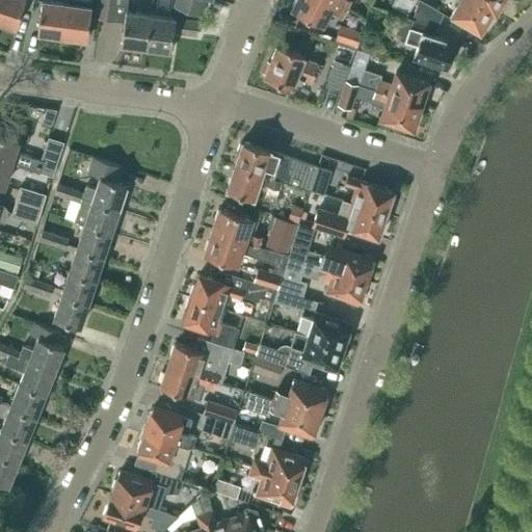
[(0,0),(0,22),(16,28),(25,0),(0,0)]
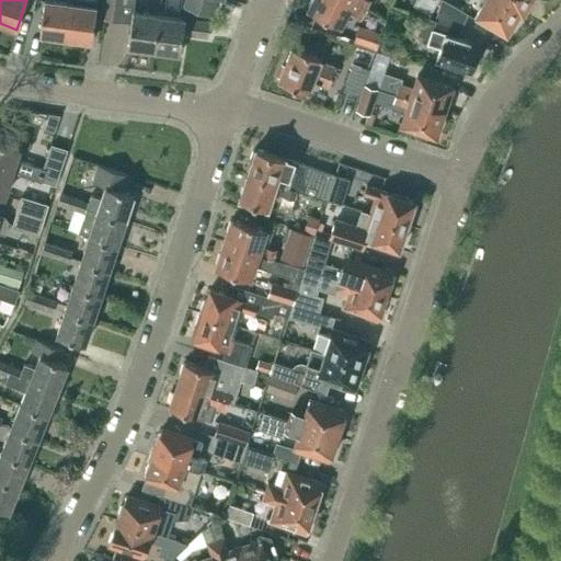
[(93,0),(70,0),(70,4),(66,38),(92,42),(98,1),(93,0)]
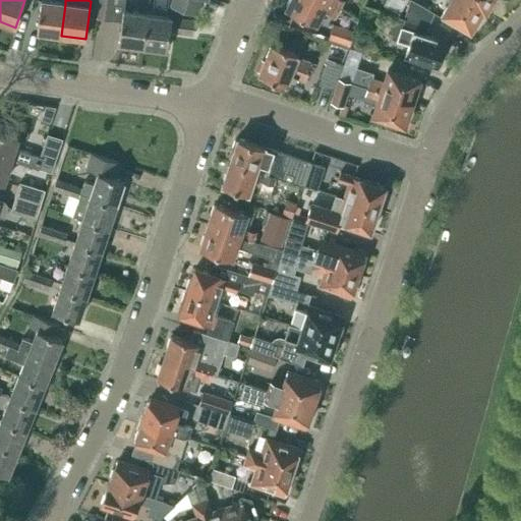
[(124,21),(121,44),(146,47),(150,15),(125,12),(126,0),(99,0),(97,17),(124,21)]
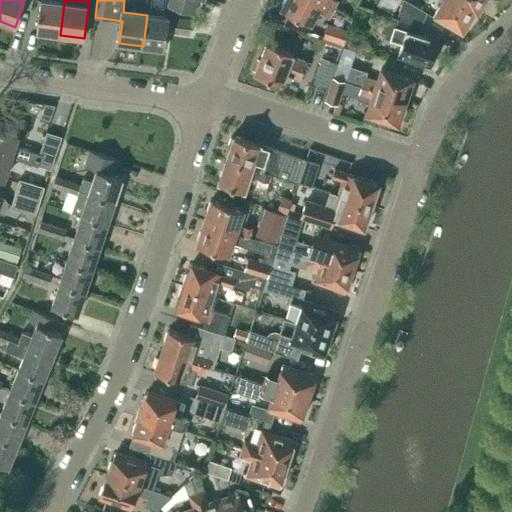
[(194,22),(179,20),(180,10),(192,14),(196,0),(169,0),(167,6),(168,6),(166,18),(147,15),(143,46),(165,49),(168,31),(192,35),(194,22)]
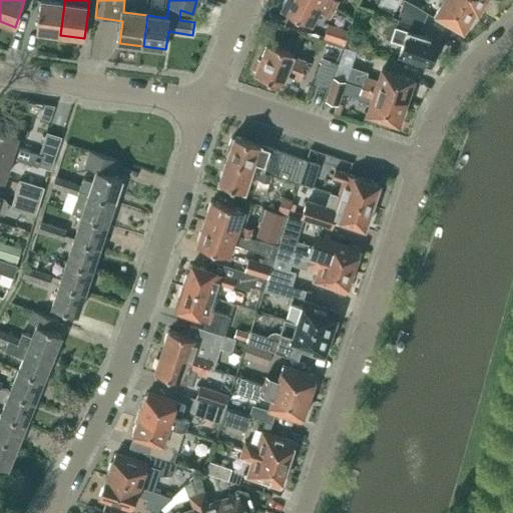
[(331,17),(336,9),(318,0),(287,0),(283,9),(312,23),(319,11),(331,17)]
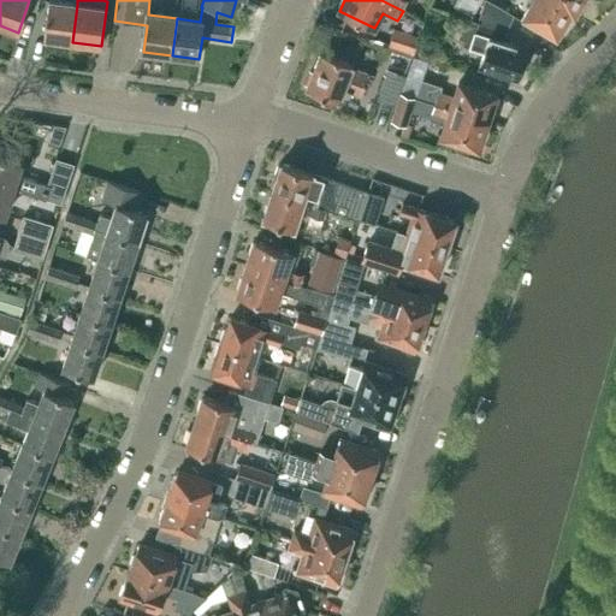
[(381,0),(403,11),(408,1),(406,0),(381,0)]
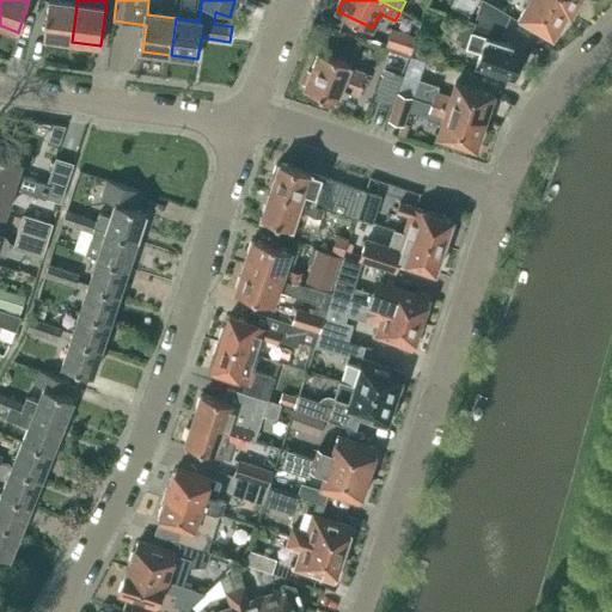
[(453,0),(452,4),(469,14),(477,0),(453,0)]
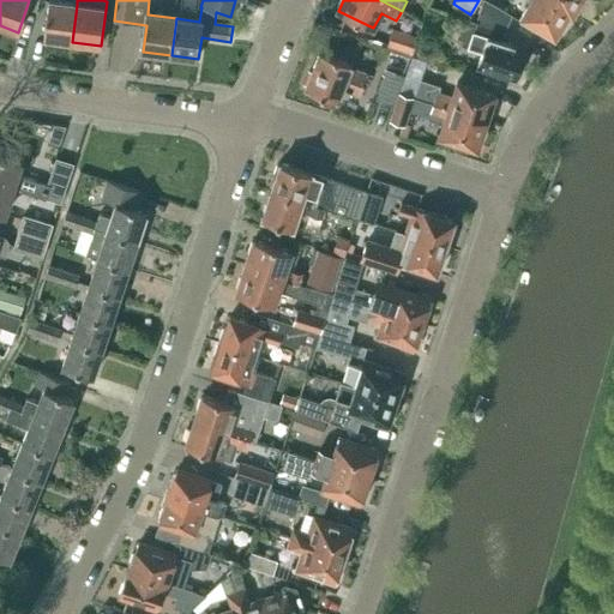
[(506,31),(512,16),(487,0),(483,0),(477,22),(506,31)]
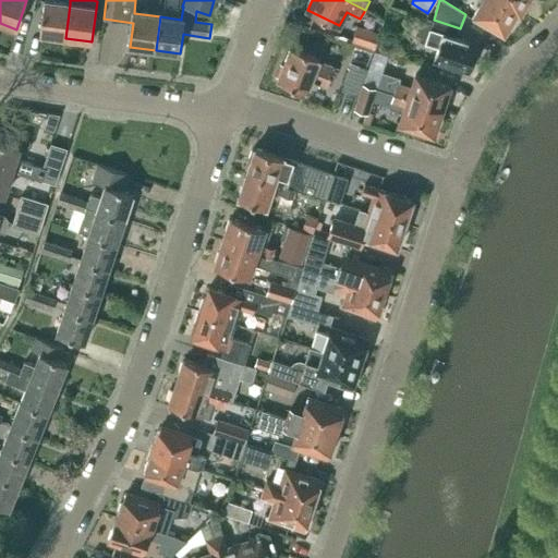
[(490,25),(505,33),(518,11),(498,0),(477,0),(477,1),(481,3),(472,19),(487,27),(490,25)]
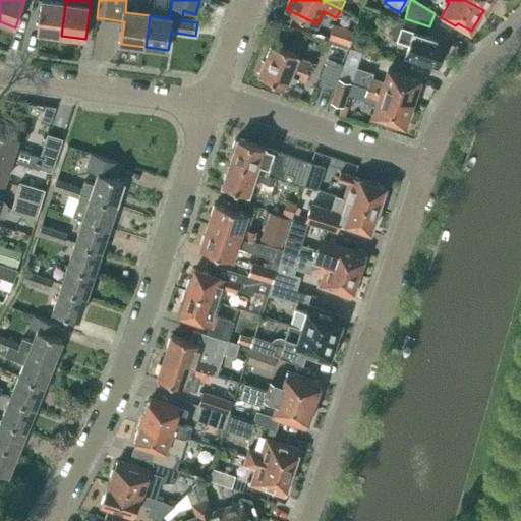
[(465,0),(483,10),(486,12),(488,9),(491,9),(497,0),(465,0)]
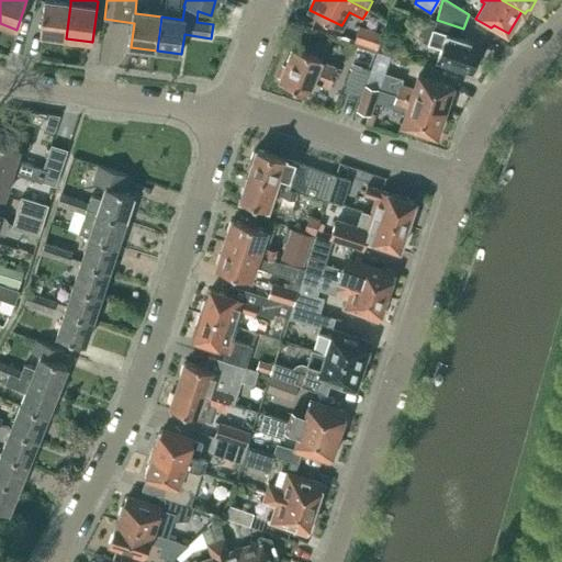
[(41,34),(66,38),(70,4),(45,1),(41,34)]
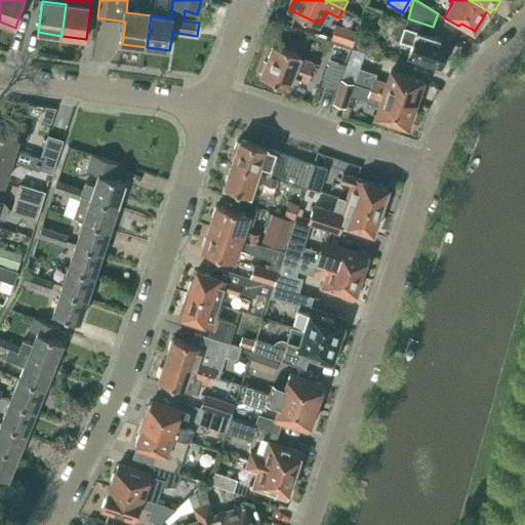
[(367,8),(362,21),(373,25),(378,12),(367,8)]
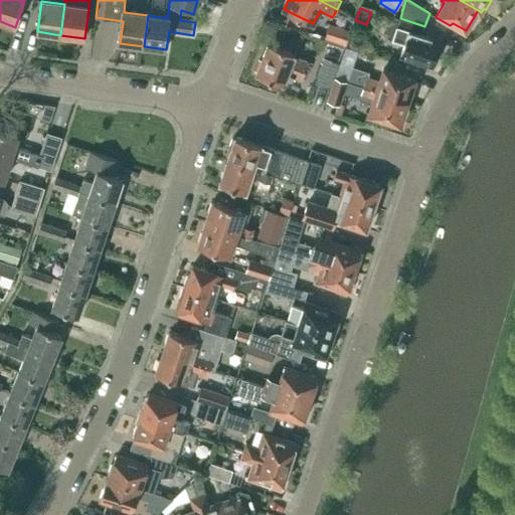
[(439,51),(442,41),(420,34),(424,26),(389,14),(383,31),(389,33),(387,37),(404,43),(400,54),(434,65),(435,63),(438,62),(440,53),(439,51)]
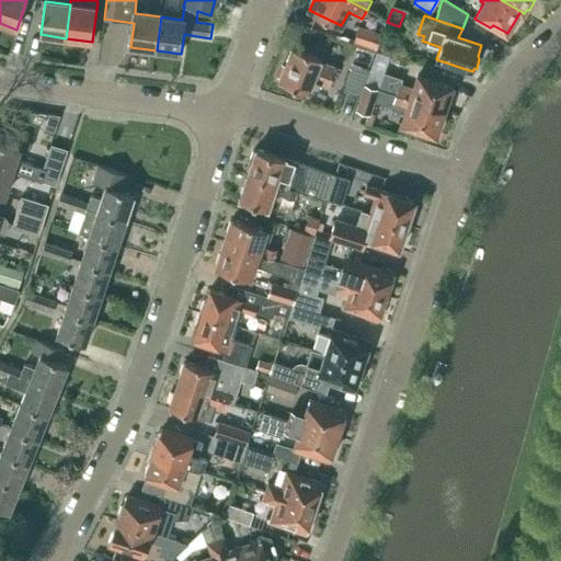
[(354,42),(377,49),(382,34),(359,26),(354,42)]
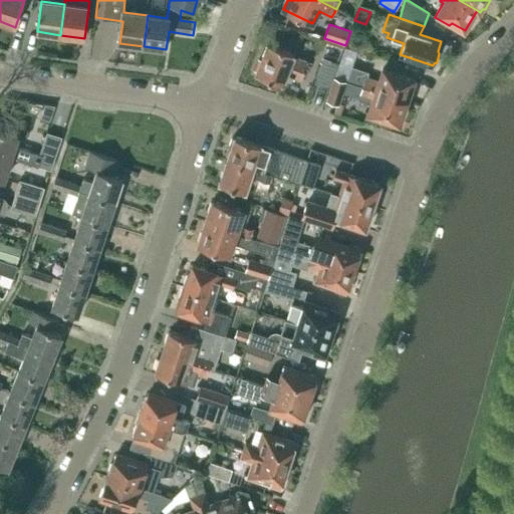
[(281,83),(283,84),(287,73),(301,79),(308,62),(294,56),(296,53),(269,43),(262,61),(259,60),(255,69),(258,70),(256,73),(272,79),(273,83),(278,85),(281,83)]
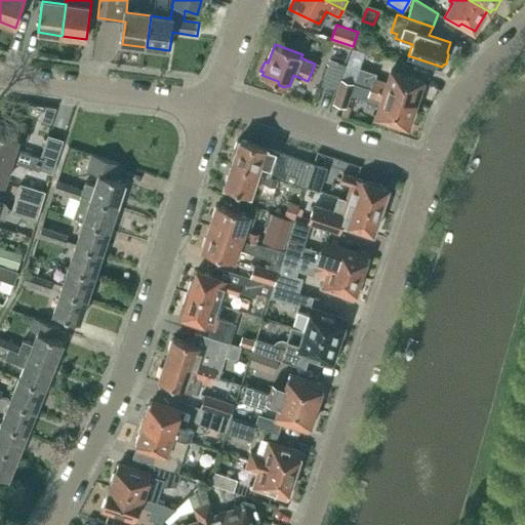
[(425,85),(422,83),(423,80),(392,70),(388,83),(375,79),(377,72),(360,67),(362,62),(350,57),(342,79),(416,104),(418,95),(421,95),(425,85)]
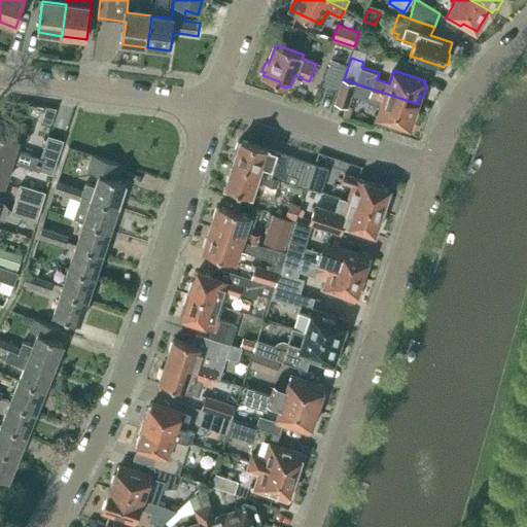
[(332,59),(329,67),(323,84),(339,90),(347,67),(348,64),(332,59)]
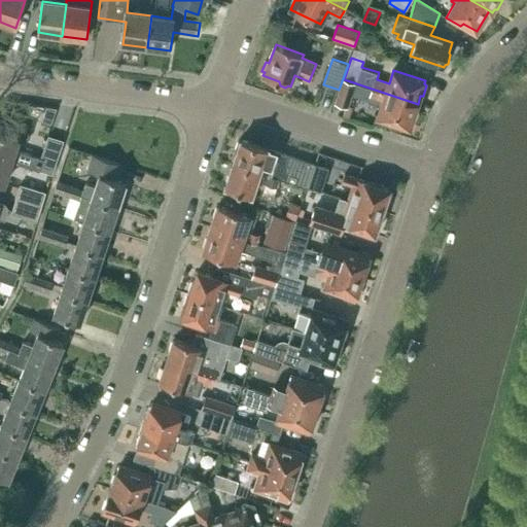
[(415,111),(418,104),(344,79),(337,100),(337,102),(346,105),(347,106),(348,104),(351,93),(383,103),(379,116),(411,127),(411,124),(414,124),(417,113),(415,111)]
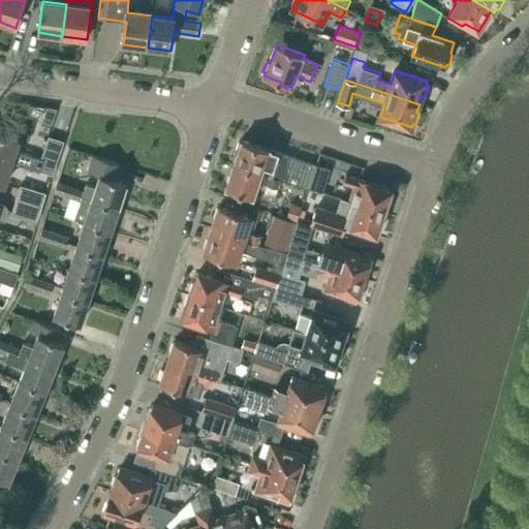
[(12,162),(40,170),(40,172),(53,175),(63,144),(51,139),(44,159),(16,150),(19,139),(17,138),(19,131),(0,125),(0,158),(12,162)]
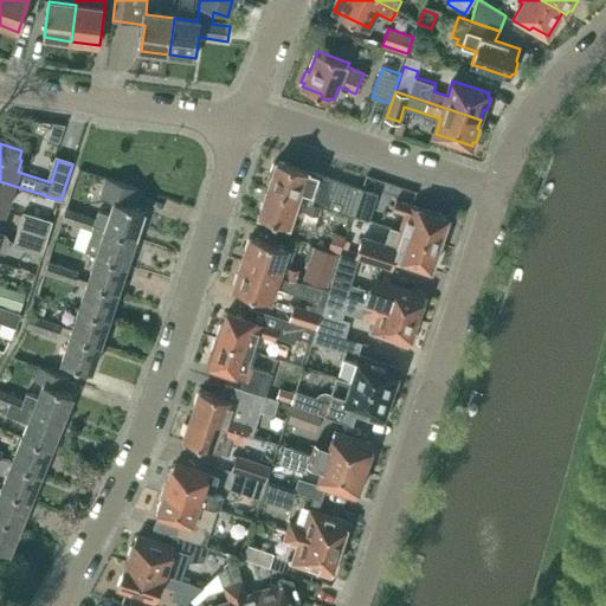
[(321,205),(353,216),(354,214),(355,214),(362,189),(318,174),(317,176),(308,173),(308,172),(277,161),(268,188),(321,206),(321,205)]
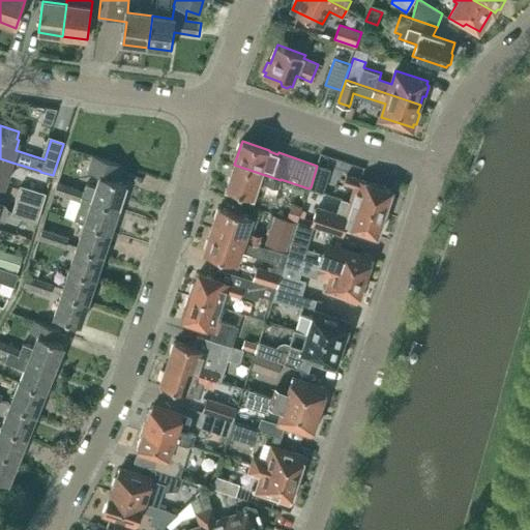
[(123,165),(93,154),(88,171),(100,175),(97,187),(87,184),(85,190),(72,186),(69,197),(82,201),(83,201),(84,198),(119,208),(127,184),(118,181),(123,165)]
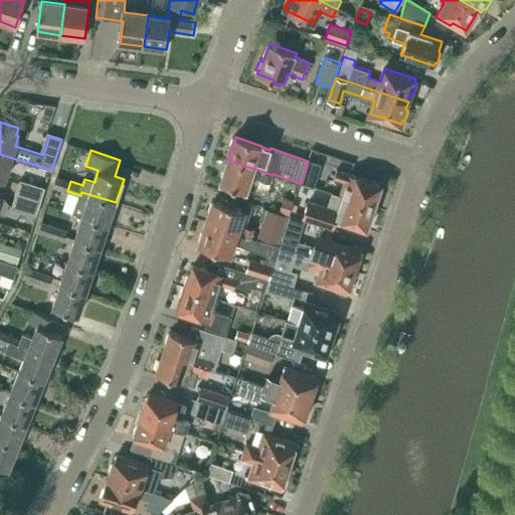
[(0,180),(4,182),(12,158),(0,154),(0,180)]
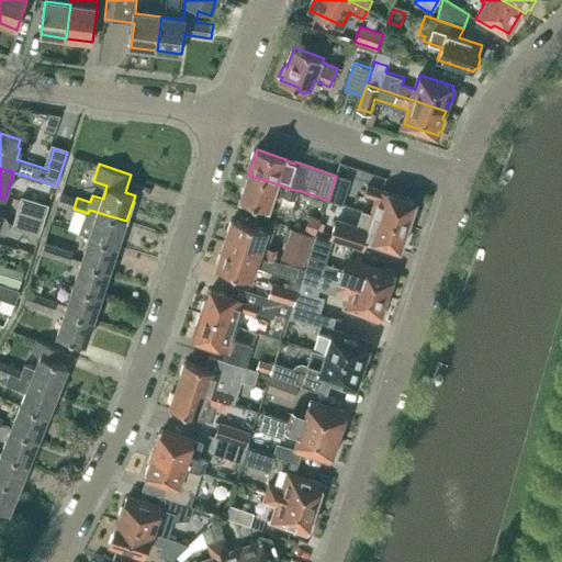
[(248,175),(240,200),(269,209),(274,192),(295,199),(298,191),(248,175)]
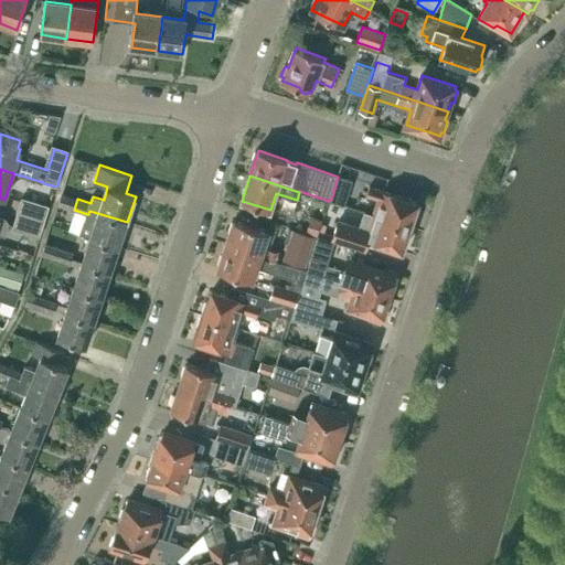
[(338,177),(331,200),(344,205),(353,181),(338,177)]
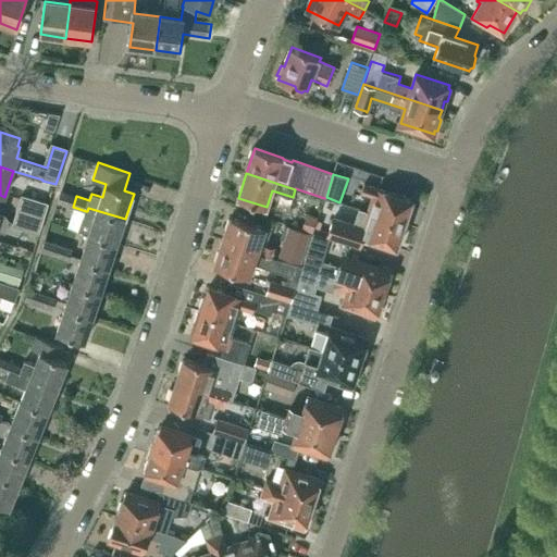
[(405,224),(413,200),(364,184),(361,193),(374,196),(369,212),(405,224)]
